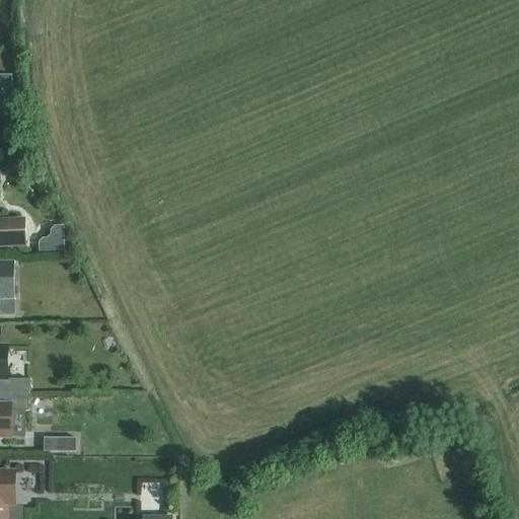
[(12,87),(11,75),(0,75),(0,89),(2,87),(12,87)]
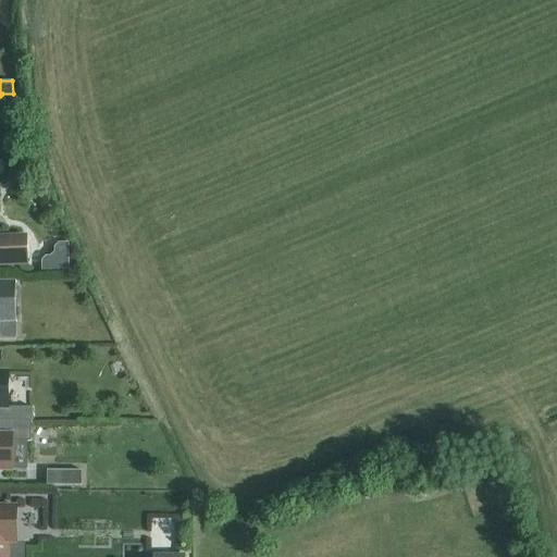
[(0,267),(28,267),(27,234),(0,235),(0,267)]
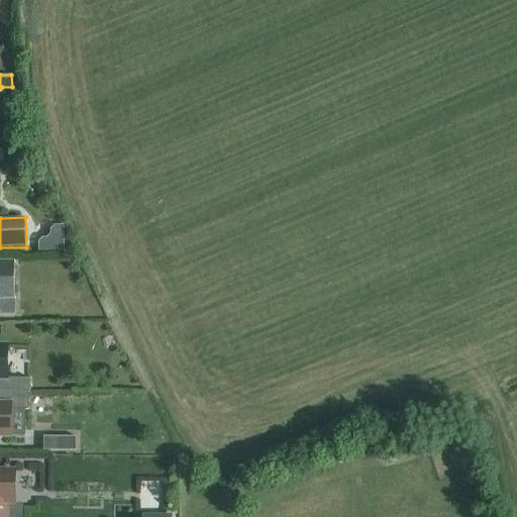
[(49,251),(65,251),(65,235),(49,235),(49,251)]
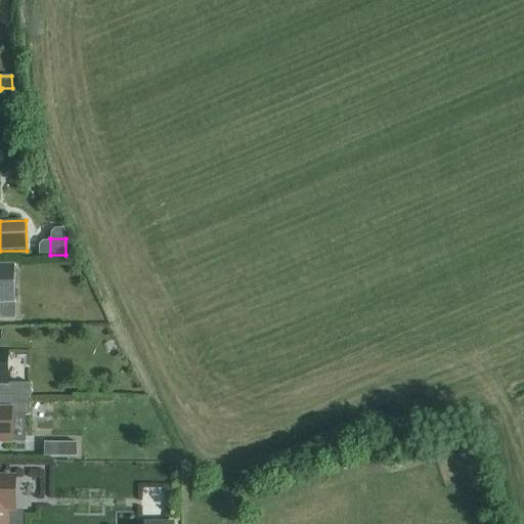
[(0,320),(13,320),(11,265),(0,265),(0,320)]
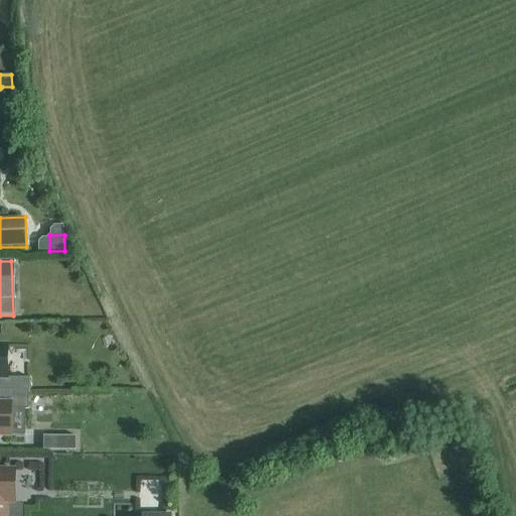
[(29,391),(29,378),(6,378),(6,346),(0,346),(0,390),(28,391),(29,391)]
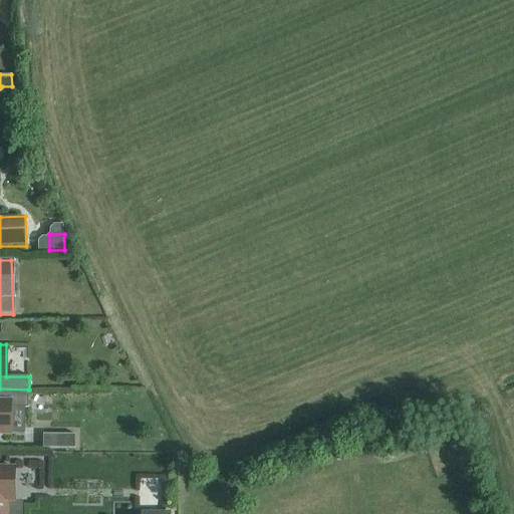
[(28,409),(28,390),(0,389),(0,434),(10,435),(10,408),(28,409)]
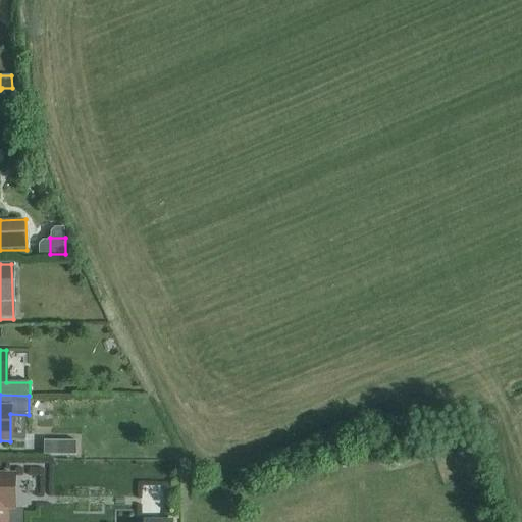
[(14,509),(14,475),(0,475),(0,521),(6,521),(7,509),(14,509)]
